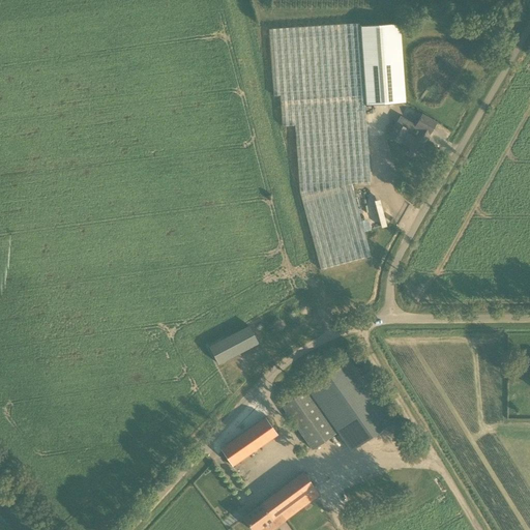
[(321,269),(371,256),(351,183),(371,182),(364,106),(406,102),(400,23),(359,27),(359,23),(269,29),(273,95),(281,95),(283,126),(295,125),(300,193),(321,269)]
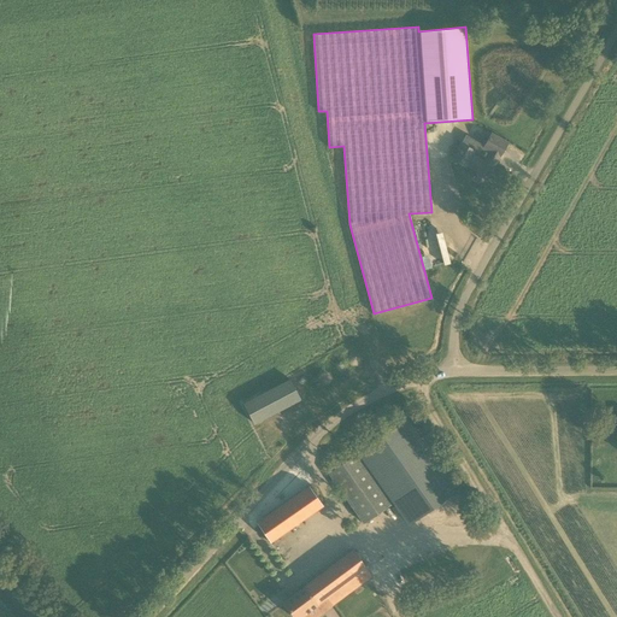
[(482,184),(507,142),(492,134),(485,146),(466,135),(460,144),(451,158),(464,166),(465,163),(479,171),(474,180),(482,184)]
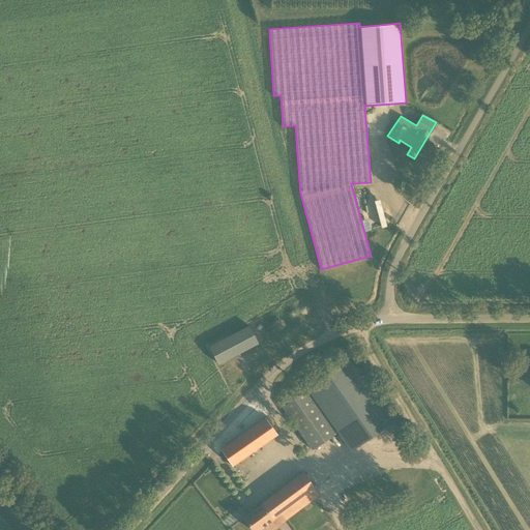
[(384,195),(376,196),(379,224),(387,223),(384,195)]
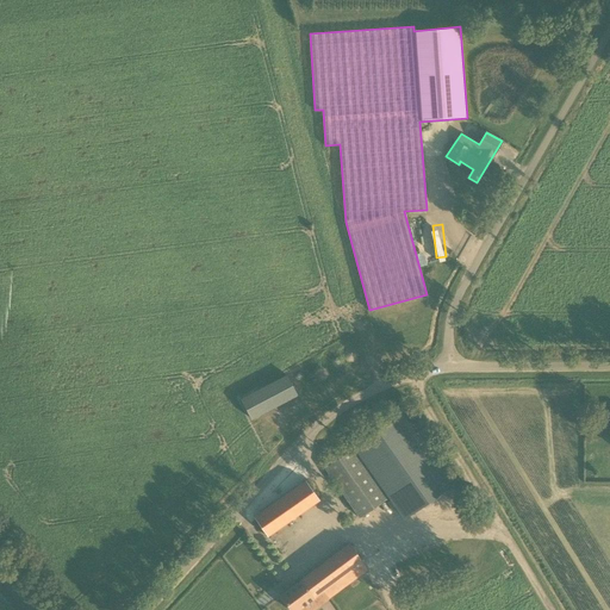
[(292,374),(244,397),(254,418),(303,396),(292,374)]
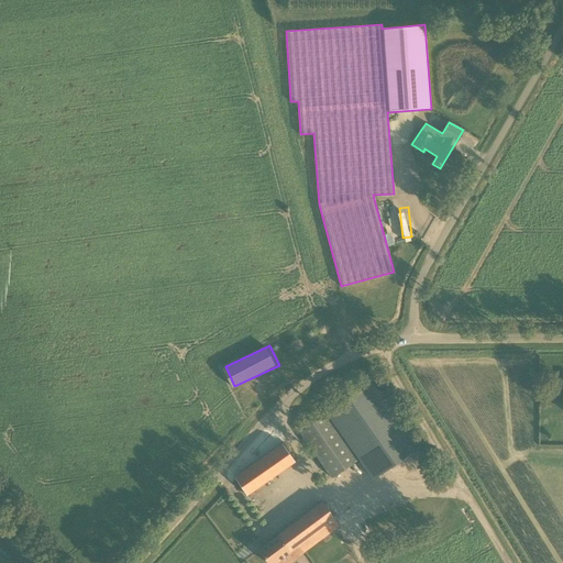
[(371,383),(327,412),(373,478),(417,449),(371,383)]
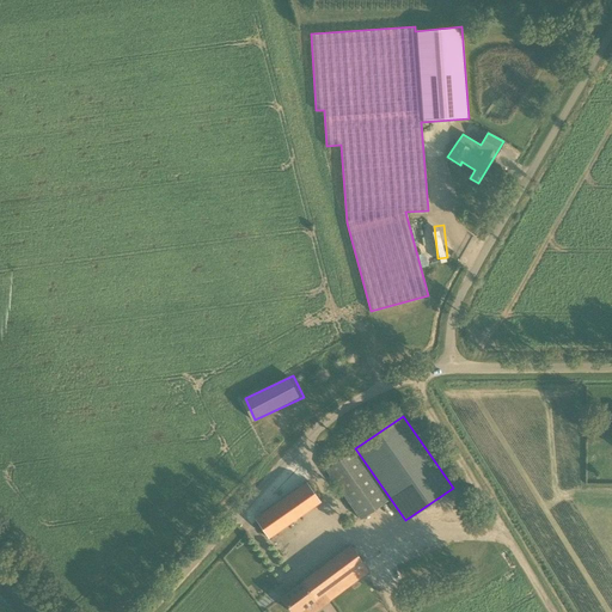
[(361,519),(379,507),(389,500),(354,450),(325,469),(361,519)]
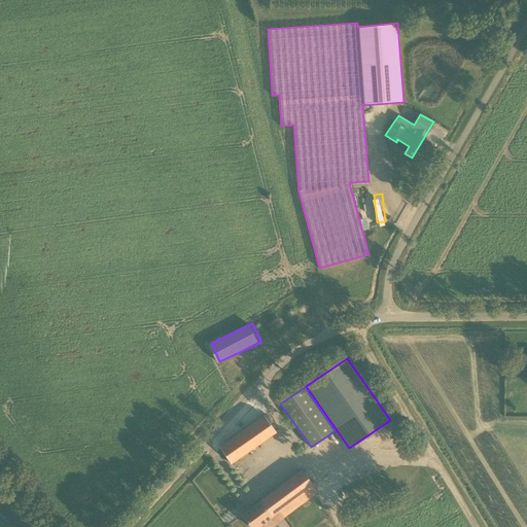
[(231,463),(275,430),(265,415),(219,447),(231,463)]
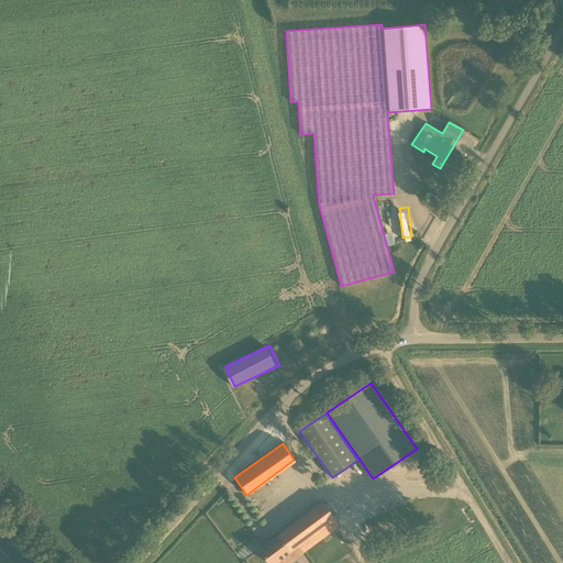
[(405,526),(448,494),(417,449),(373,478),(405,526)]
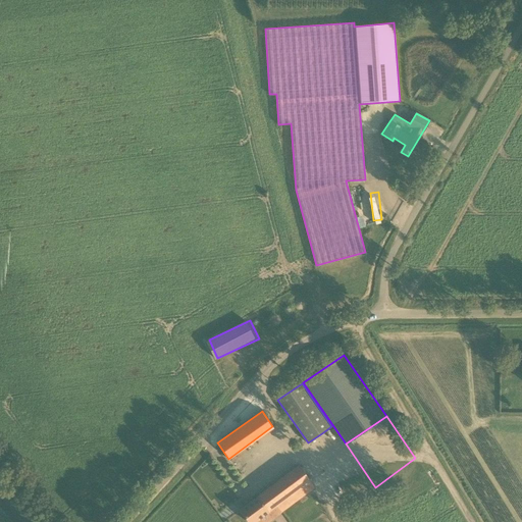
[(255,521),(265,514),(270,521),(315,486),(299,465),(240,510),(249,521),(255,521)]
